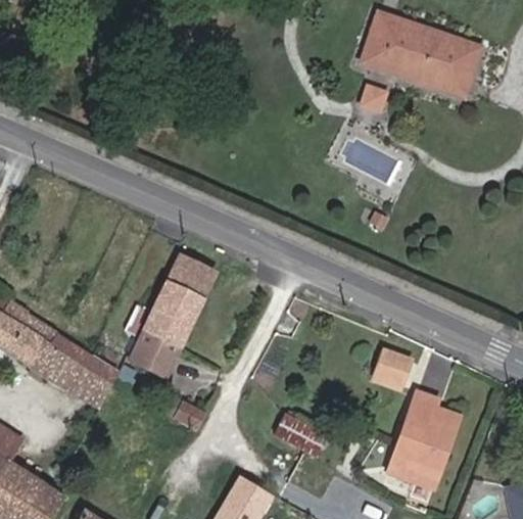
[(364,57),(462,92),(479,46),(380,11),(364,57)]
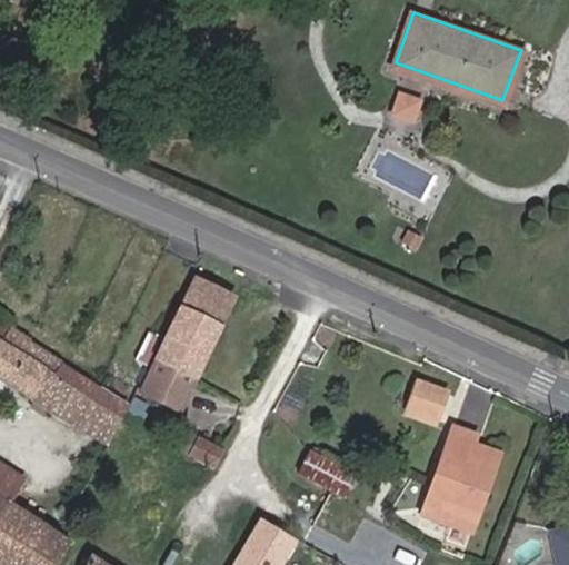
[(393,88),(390,116),(418,119),(420,91),(393,88)]
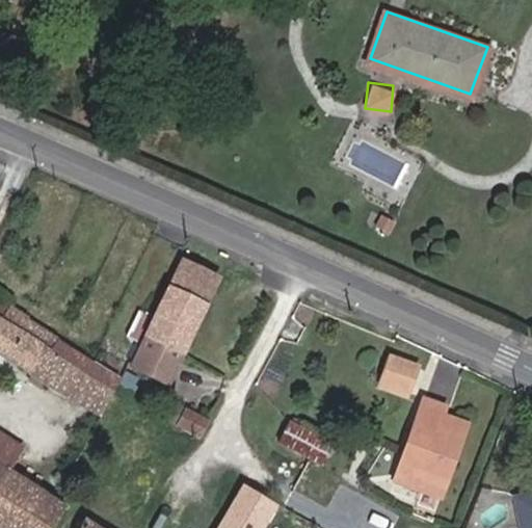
[(182,256),(168,284),(208,301),(221,274),(182,256)]
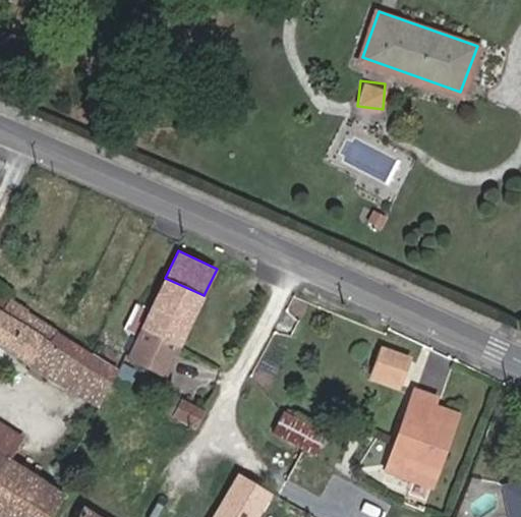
[(204,295),(165,278),(128,358),(164,376),(204,295)]
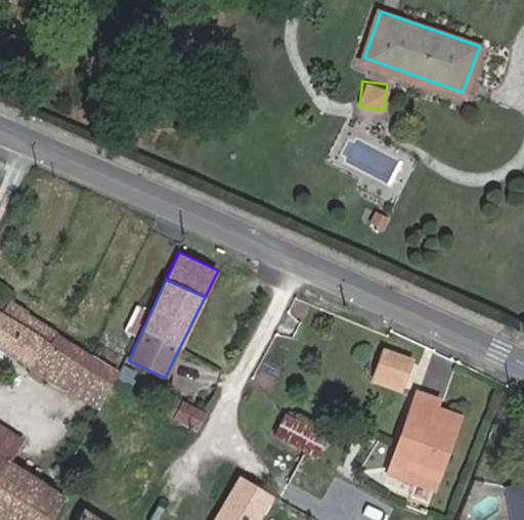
[(0,346),(96,405),(97,404),(104,389),(110,379),(115,367),(27,310),(30,307),(12,298),(3,311),(0,309),(0,346)]
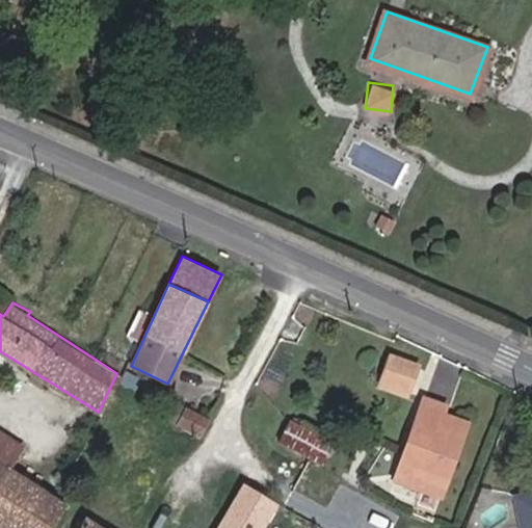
[(387,354),(378,375),(408,386),(418,361),(388,350),(387,354)]
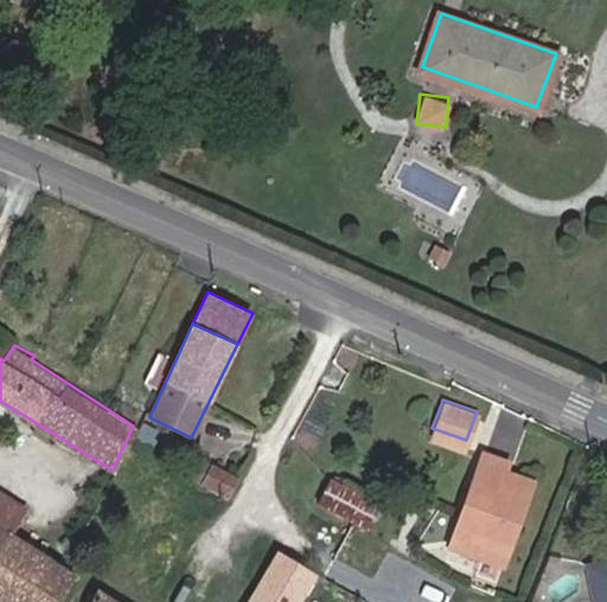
[(113,468),(144,486),(146,482),(153,468),(159,456),(127,439),(121,450),(113,468)]
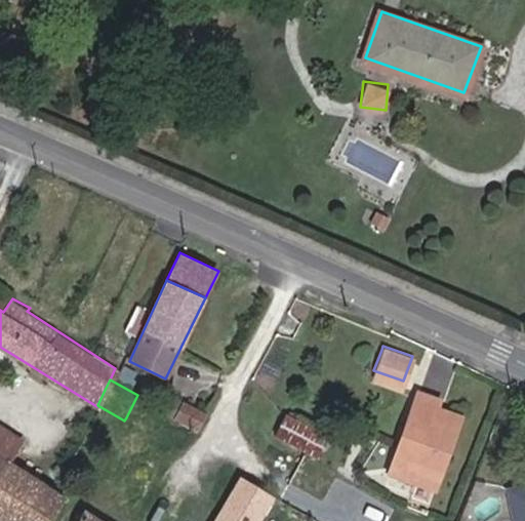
[(434,488),(458,416),(435,407),(437,400),(417,392),(389,473),(434,488)]
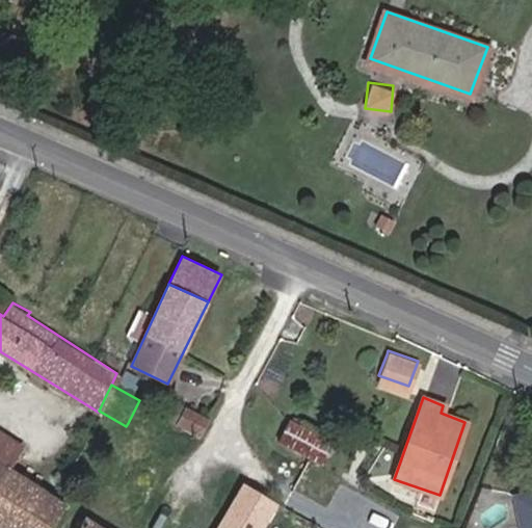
[(171,398),(164,416),(182,426),(198,433),(208,417),(171,398)]
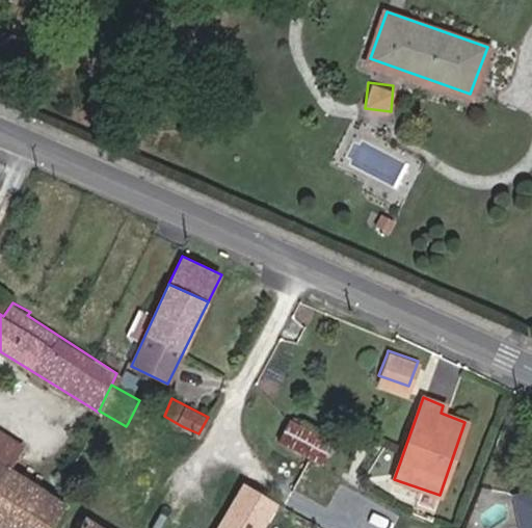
[(334,442),(289,419),(278,441),(322,463),(334,442)]
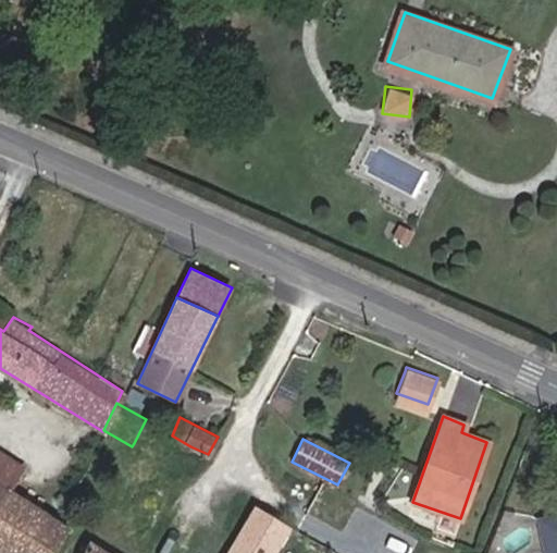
[(0,486),(3,489),(5,490),(21,463),(0,450),(0,486)]
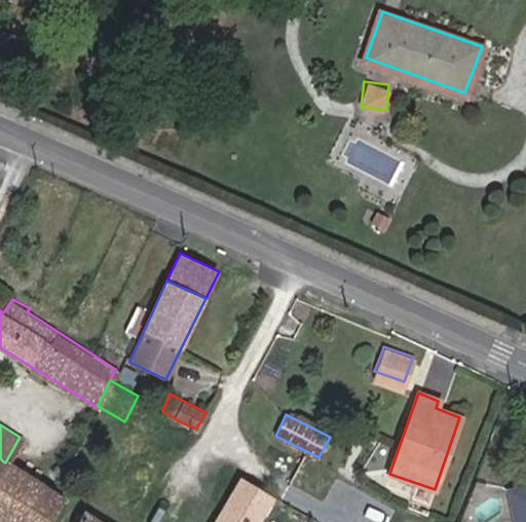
[(0,465),(0,518),(6,521),(49,521),(52,519),(64,498),(57,493),(13,468),(5,462),(3,461),(0,465)]
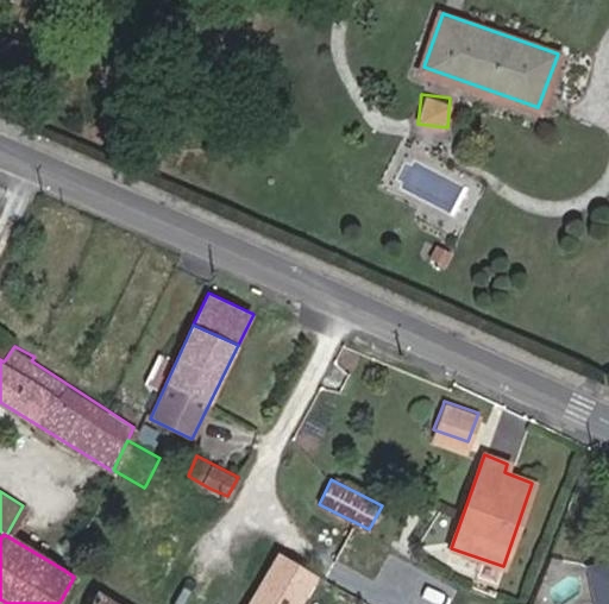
[(245,603),(300,603),(307,592),(318,576),(302,566),(277,552),(255,590),(245,603)]
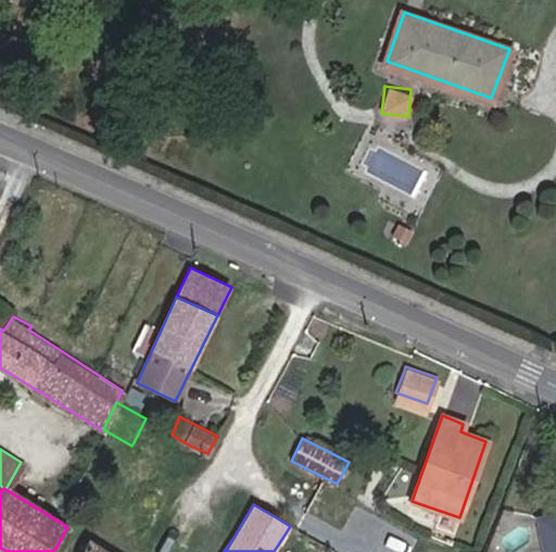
[(555,551),(555,513),(539,517),(545,551),(555,551)]
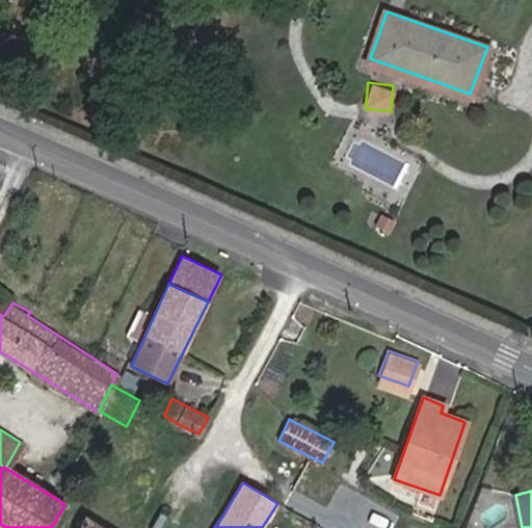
[(501,495),(475,511),(484,527),(486,527),(511,512),(501,495)]
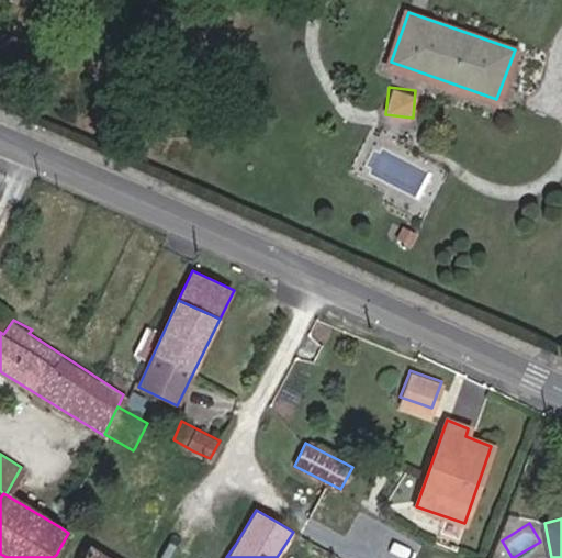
[(109,557),(92,547),(90,546),(83,557),(109,557)]
